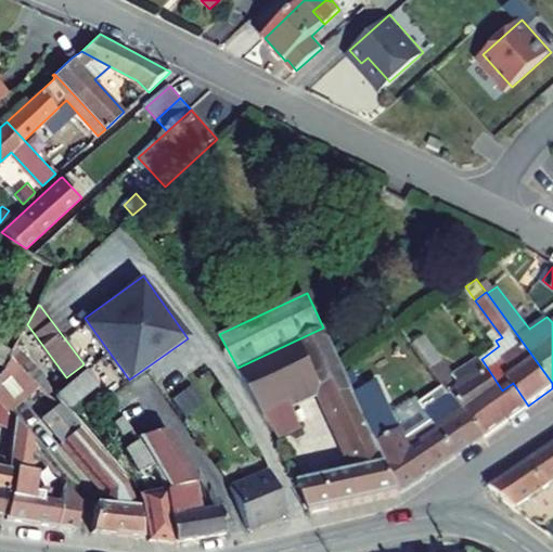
[(331,478),(300,485),(311,513),(400,492),(356,394),(346,372),(325,326),(323,328),(238,368),(266,413),(280,436),(303,426),(293,400),(321,387),(352,457),(336,463),(330,474),(331,478)]
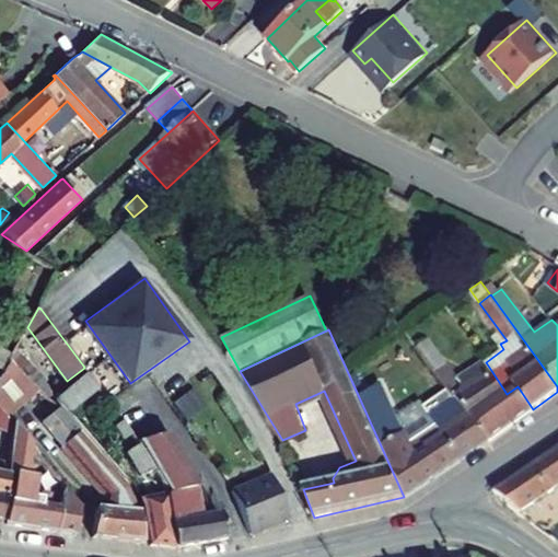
[(428,338),(416,347),(454,396),(456,395),(490,440),(533,409),(518,386),(507,394),(492,372),(466,389),(458,379),(428,338)]
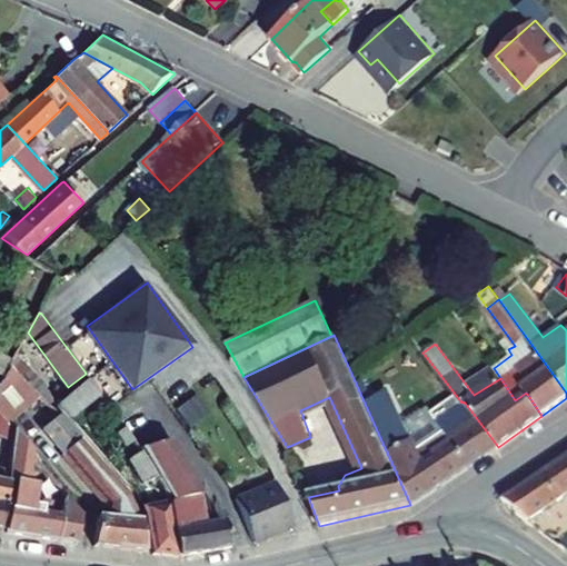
[(0,350),(0,373),(3,376),(10,365),(13,358),(0,350)]
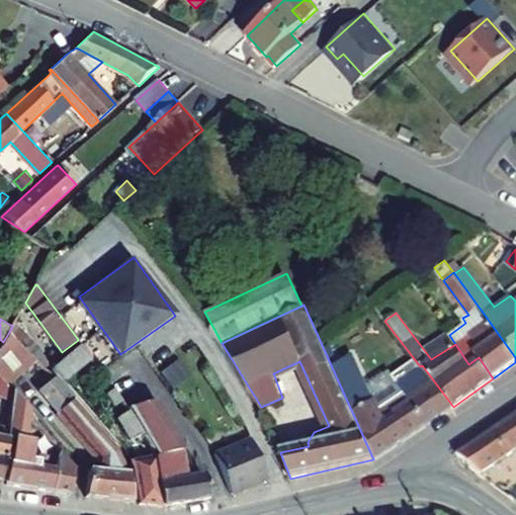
[(36,359),(45,368),(49,363),(47,356),(43,352),(44,350),(15,322),(12,326),(9,332),(36,359)]
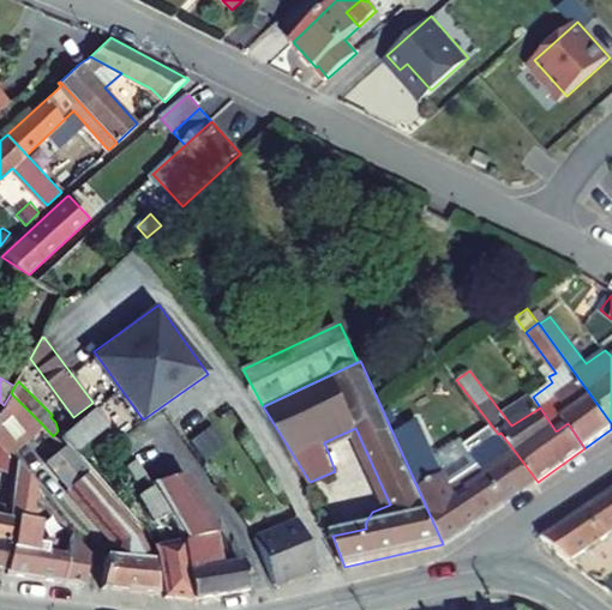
[(0,441),(11,456),(43,426),(11,393),(4,405),(0,411),(0,441)]
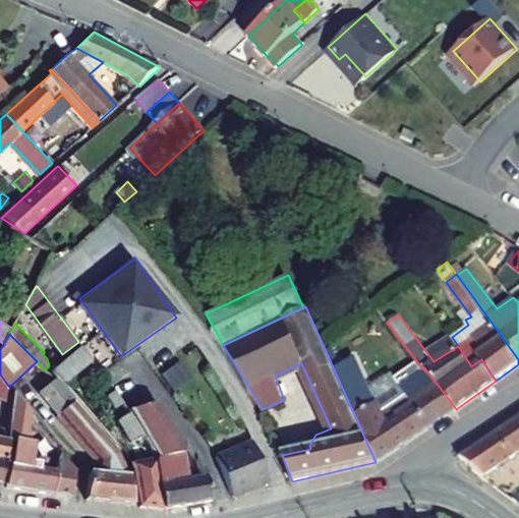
[(434,361),(458,346),(452,337),(451,336),(426,352),(434,361)]
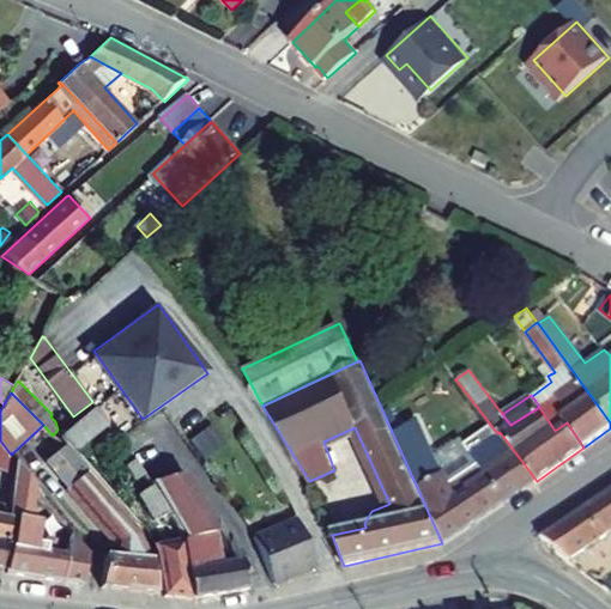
[(73,416),(77,422),(96,407),(92,402),(73,416)]
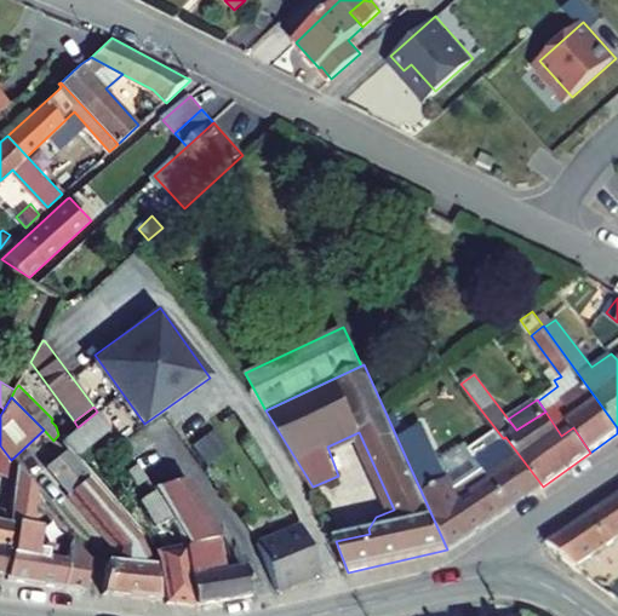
[(398,439),(407,435),(396,409),(387,415),(398,439)]
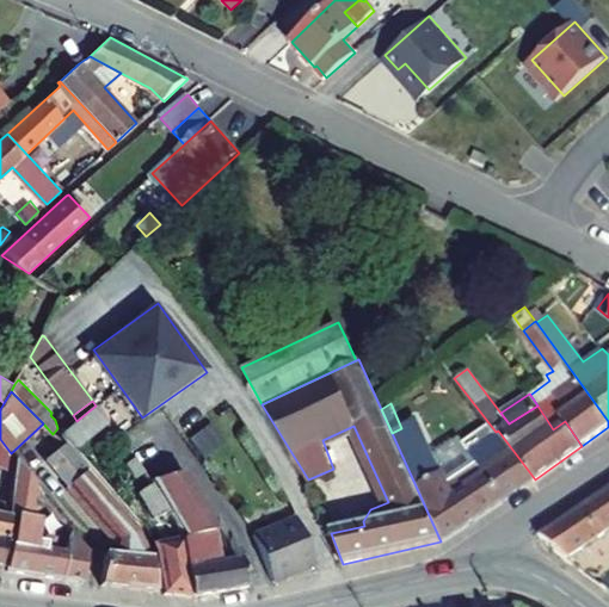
[(79,447),(109,422),(96,406),(77,421),(65,432),(79,447)]
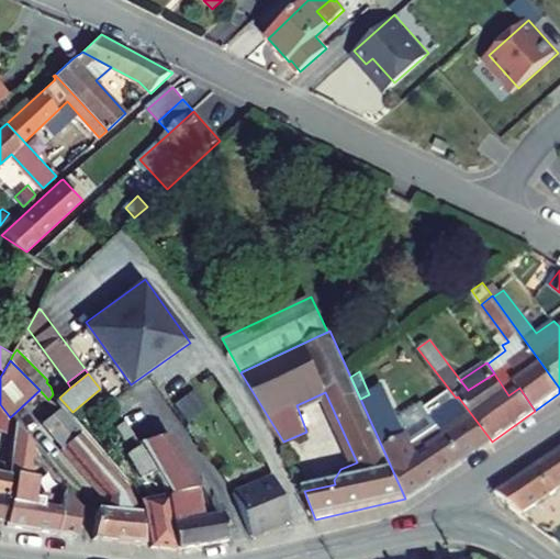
[(458,397),(456,398),(430,415),(439,427),(445,434),(416,451),(413,444),(385,383),(369,394),(360,399),(405,499),(492,442),(458,397)]
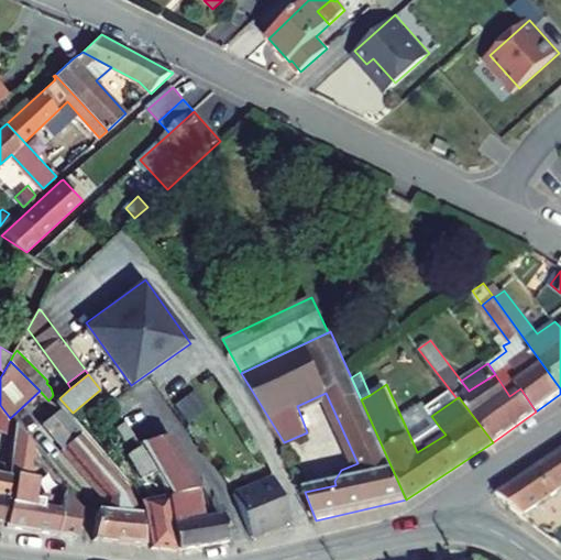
[(15,424),(10,418),(0,405),(0,428),(14,435),(15,424)]
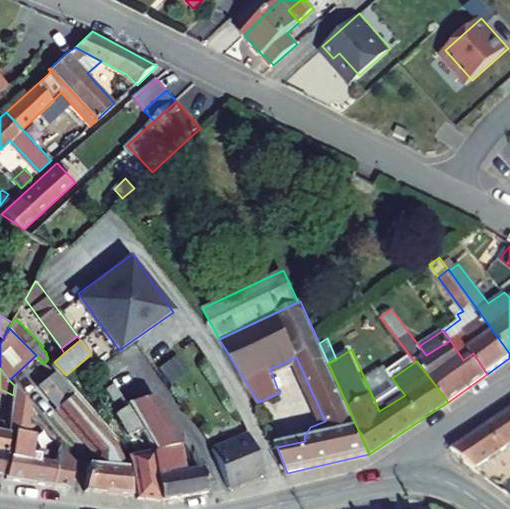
[(55,371),(39,384),(98,452),(97,463),(89,462),(86,489),(132,495),(129,466),(118,443),(55,371)]
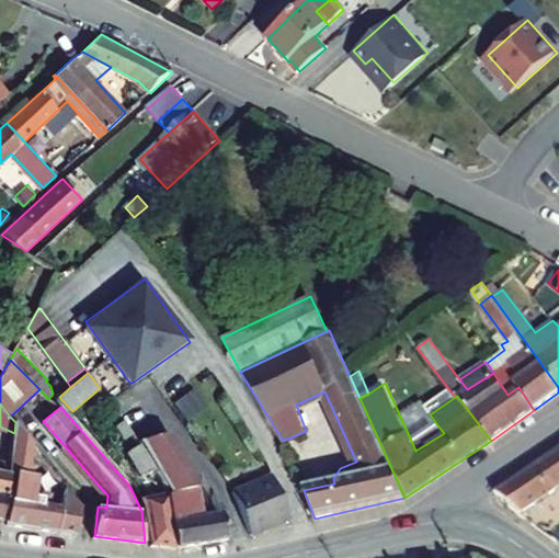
[(116,426),(126,440),(133,434),(124,421),(116,426)]
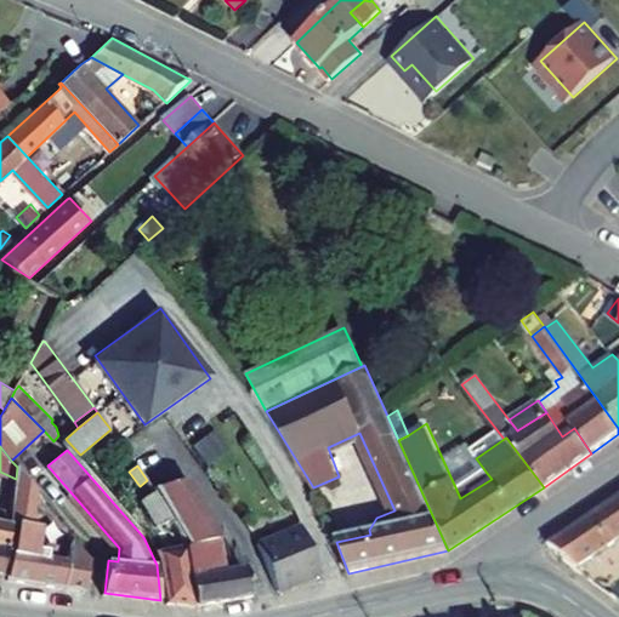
[(33,521),(37,500),(40,496),(17,467),(16,479),(11,513),(11,521),(18,524),(13,555),(9,578),(66,588),(87,590),(91,559),(74,537),(71,559),(50,554),(51,546),(40,543),(43,524),(33,521)]
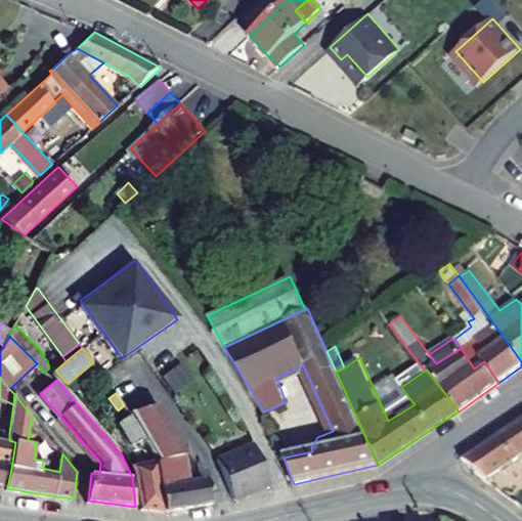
[(388,421),(415,404),(409,398),(385,414),(388,421)]
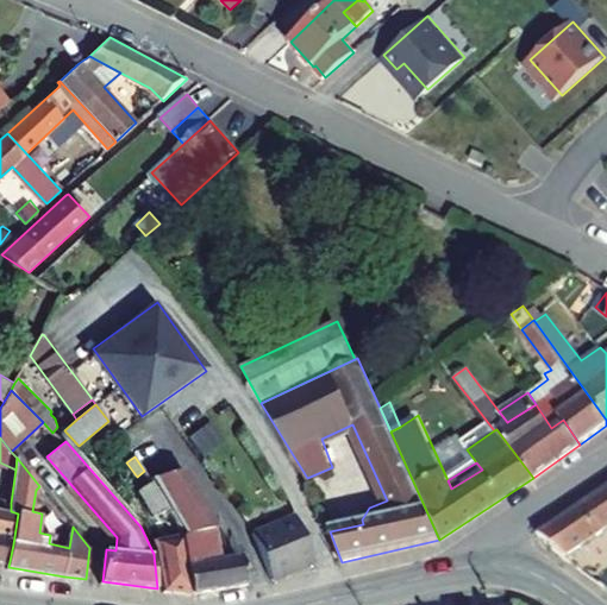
[(143,486),(152,481),(150,479),(144,471),(137,477),(143,486)]
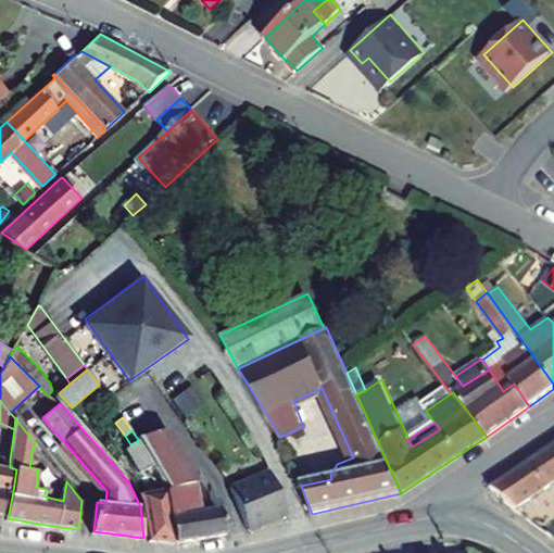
[(167,430),(155,434),(168,456),(178,450),(167,430)]
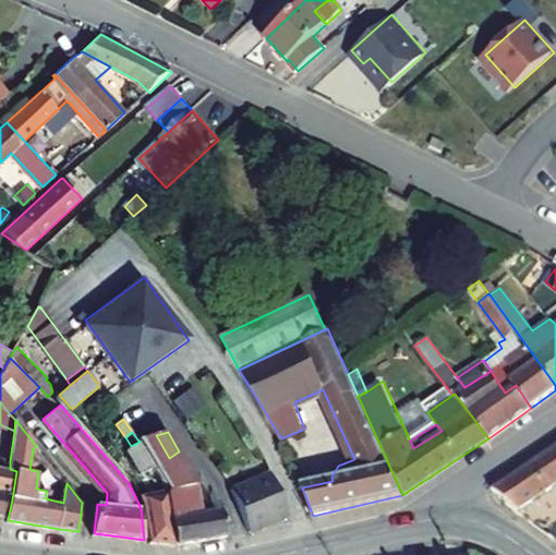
[(178,543),(229,534),(220,510),(201,514),(191,472),(179,451),(169,458),(156,435),(154,435),(155,437),(140,442),(169,493),(177,543),(178,543)]
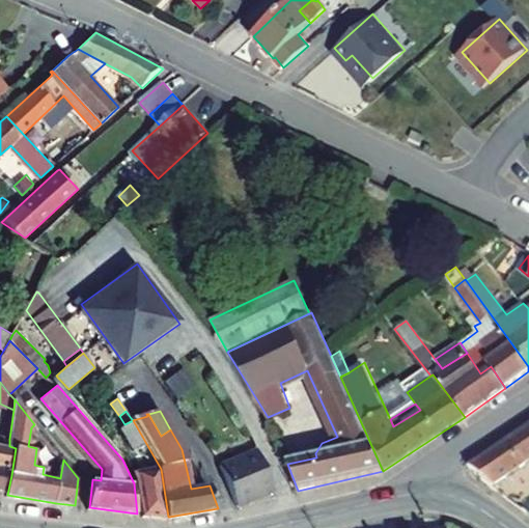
[(139,480),(144,515),(168,517),(161,469),(133,420),(124,424),(121,427),(134,450),(143,471),(146,479),(139,480)]
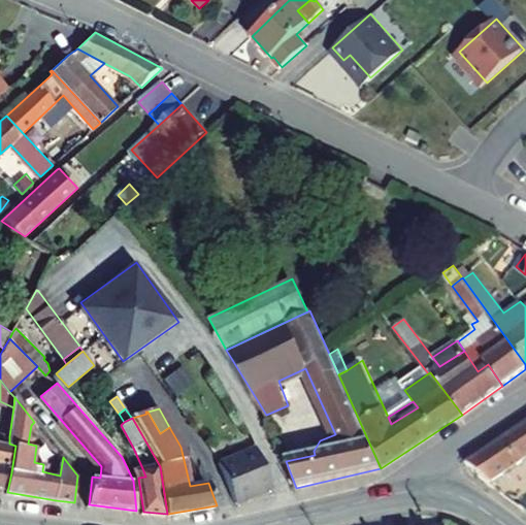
[(525,422),(467,462),(490,483),(525,457),(525,422)]
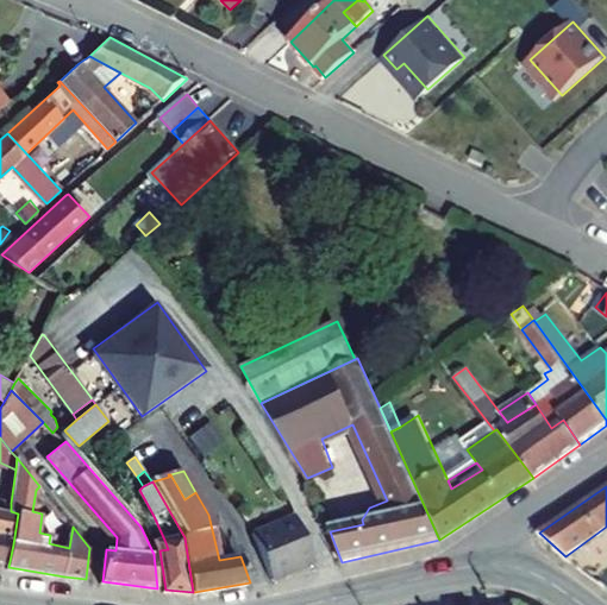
[(6,510),(8,503),(0,500),(0,566),(1,567),(11,511),(6,510)]
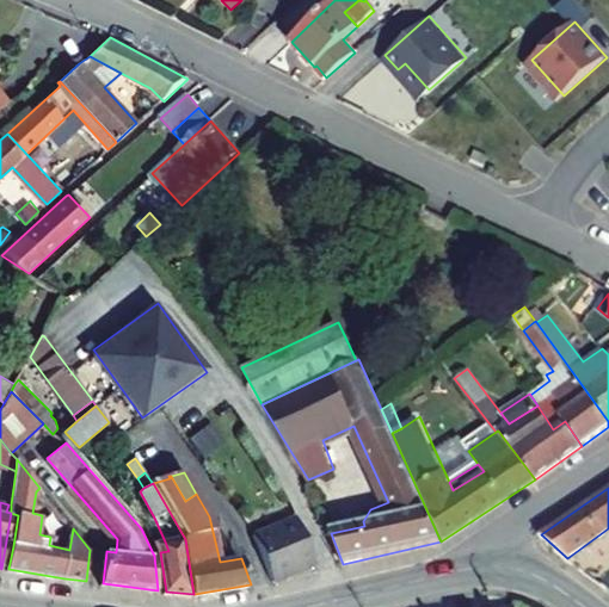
[(293,508),(251,526),(274,581),(315,564),(293,508)]
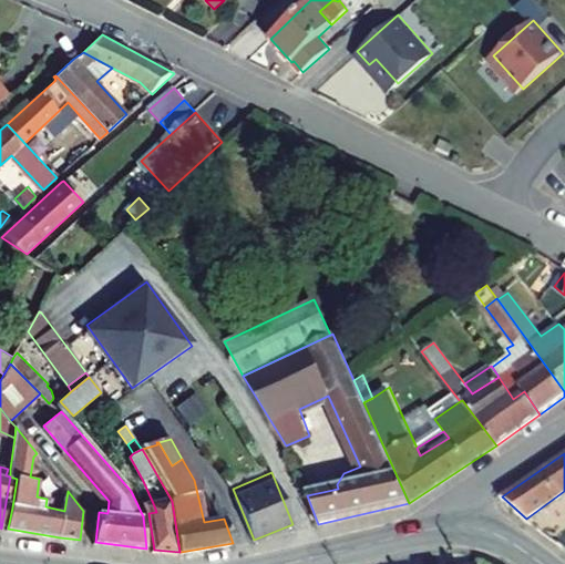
[(149,513),(156,512),(153,503),(144,505),(149,513)]
